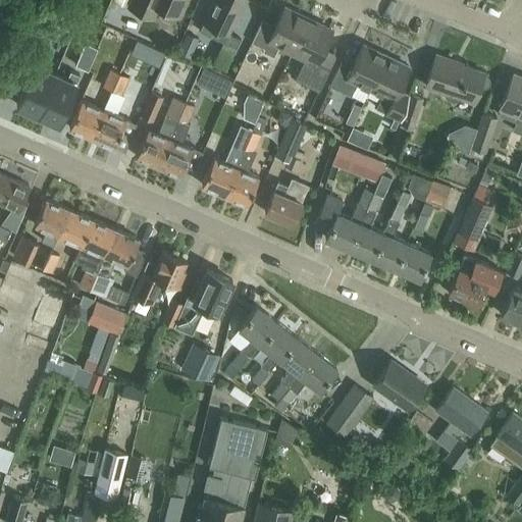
[(131,0),(128,7),(153,18),(158,6),(179,16),(186,0),(131,0)]
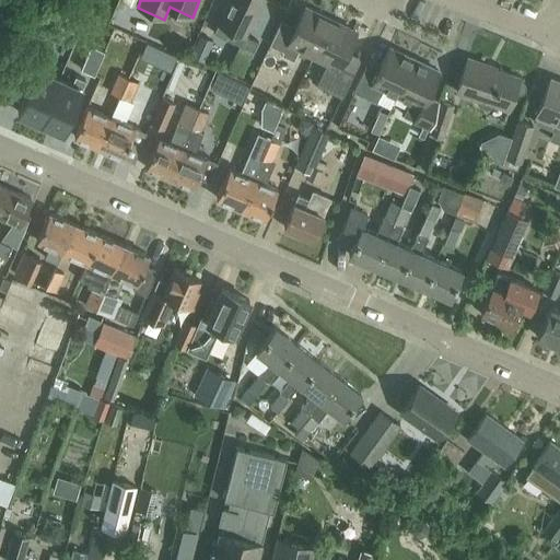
[(257,43),(244,37),(260,0),(229,0),(218,25),(235,34),(232,43),(253,53),(257,43)]
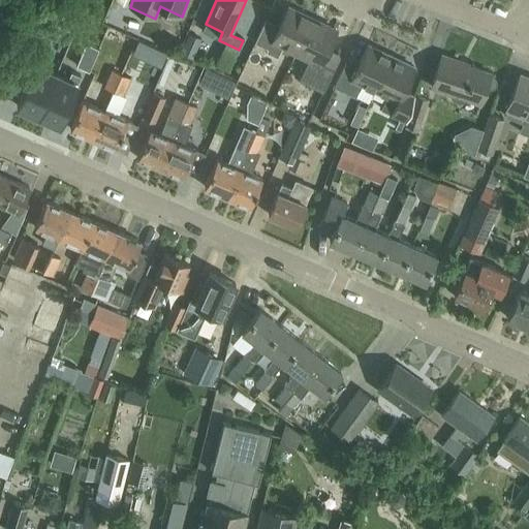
[(297,53),(312,20),(288,8),(279,27),(266,21),(254,43),(267,50),(266,53),(277,59),(283,47),(297,53)]
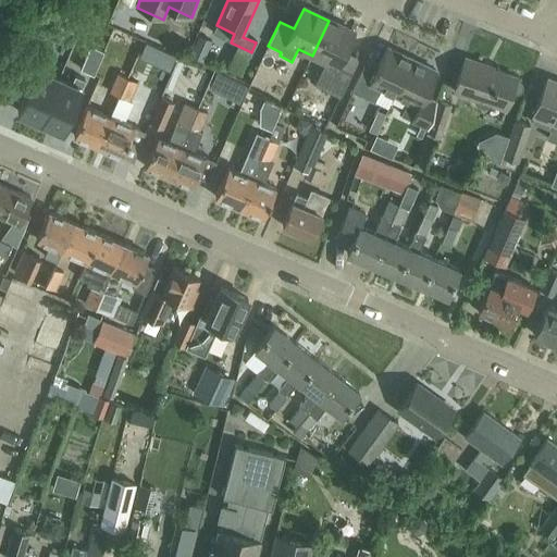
[(329,21),(312,56),(324,62),(314,85),(339,97),(358,59),(345,52),(354,33),(329,21)]
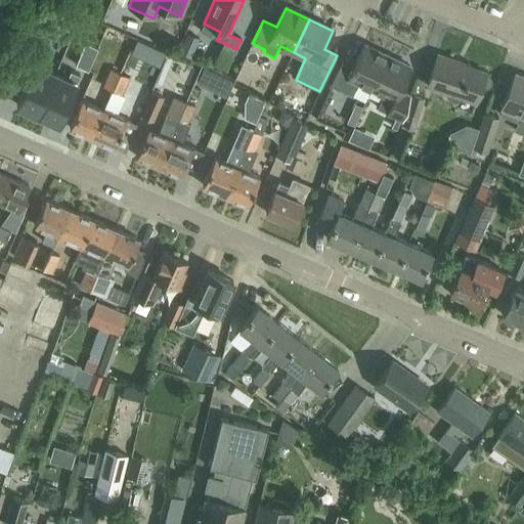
[(205,30),(188,31),(189,42),(205,41),(205,30)]
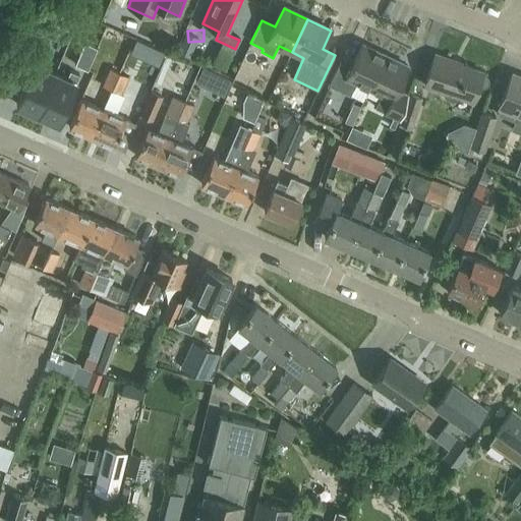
[(84,42),(74,64),(88,69),(98,47),(84,42)]
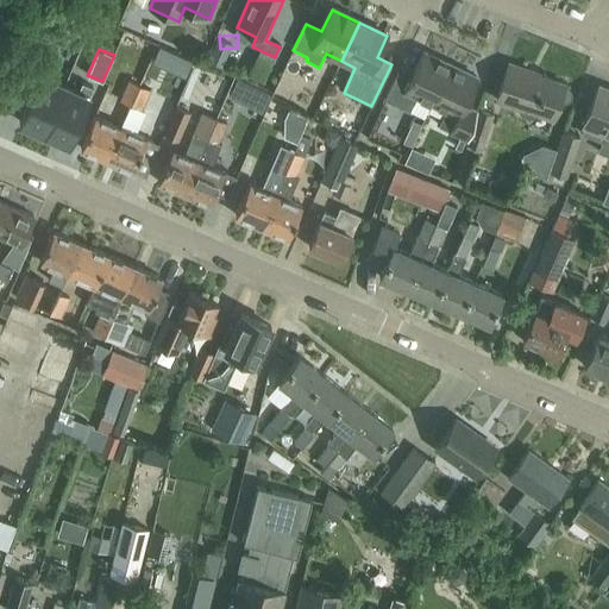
[(409,80),(397,74),(384,101),(409,113),(416,98),(431,105),(450,66),(422,52),(409,80)]
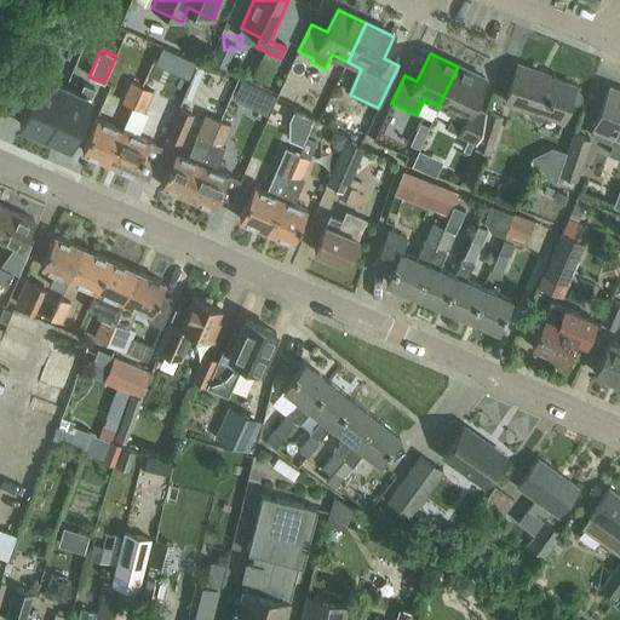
[(45,135),(64,89),(51,82),(56,72),(30,61),(19,87),(33,93),(29,102),(19,124),(45,135)]
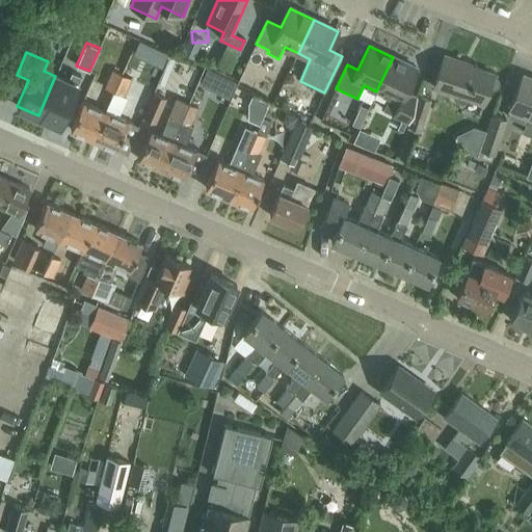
[(495,77),(493,77),(493,75),(461,64),(462,62),(444,56),(433,88),(454,95),(453,97),(455,101),(463,103),(467,102),(468,99),(483,104),(488,88),(490,89),(494,89),(496,88),(498,86),(499,84),(499,81),(497,79),(495,77)]
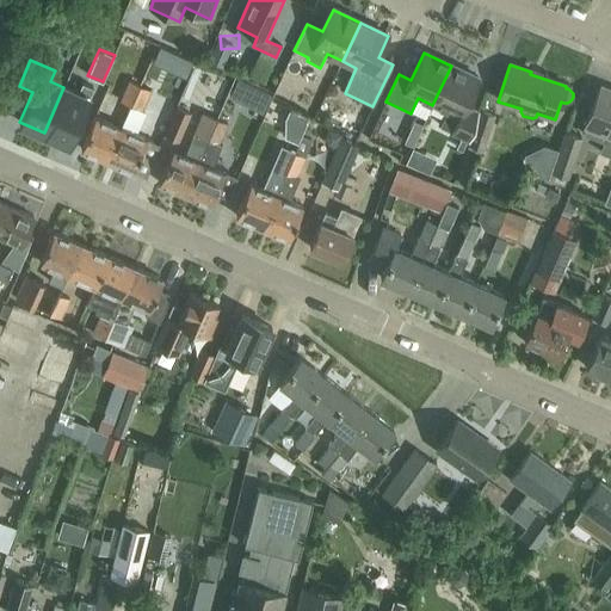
[(451,66),(432,105),(448,111),(440,127),(469,141),(479,112),(466,106),(479,79),(451,66)]
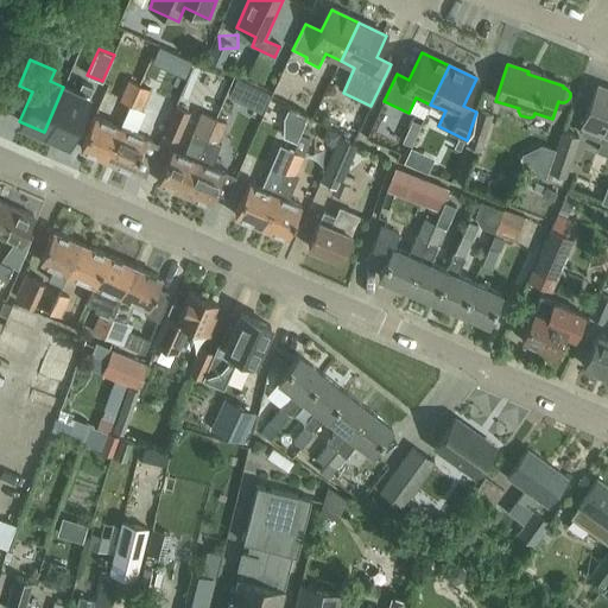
[(238,78),(229,96),(261,112),(270,94),(238,78)]
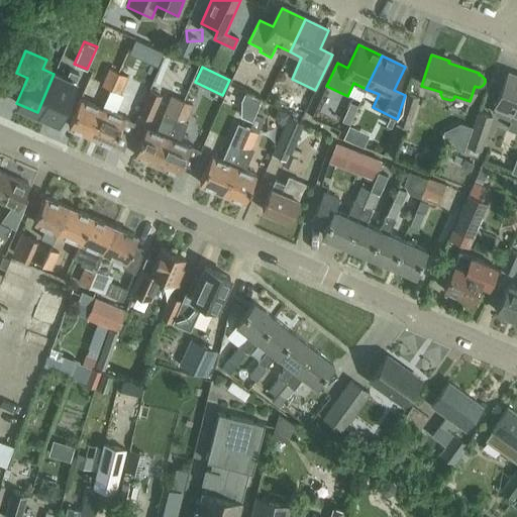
[(111,90),(118,73),(109,69),(102,86),(111,90)]
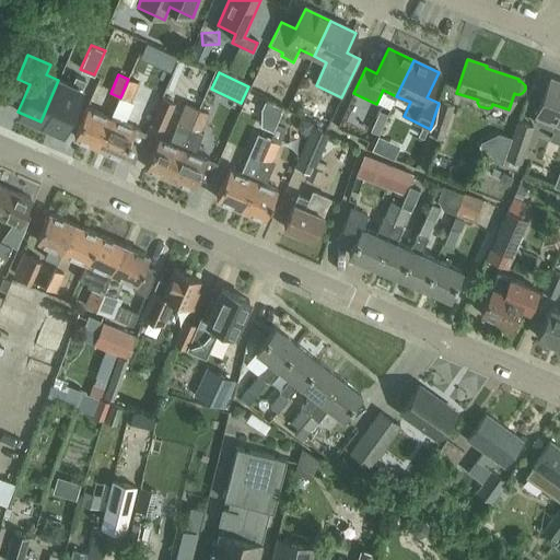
[(71,84),(58,80),(41,121),(62,131),(85,80),(76,76),(71,84)]
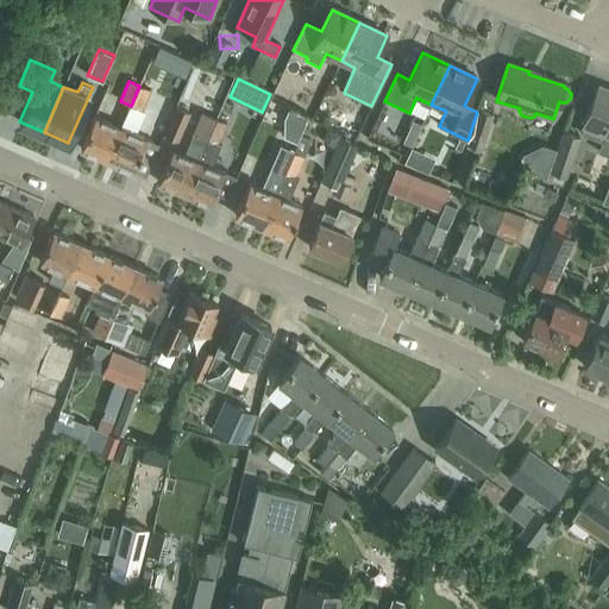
[(131,106),(121,129),(107,161),(133,171),(146,139),(132,133),(151,90),(139,86),(131,106)]
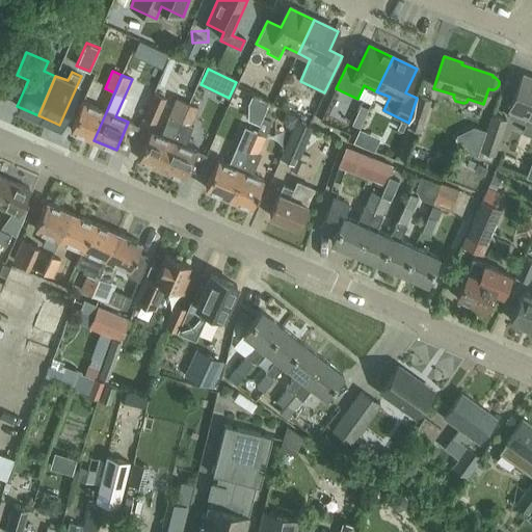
[(531,79),(523,76),(509,110),(507,117),(531,127),(531,79)]
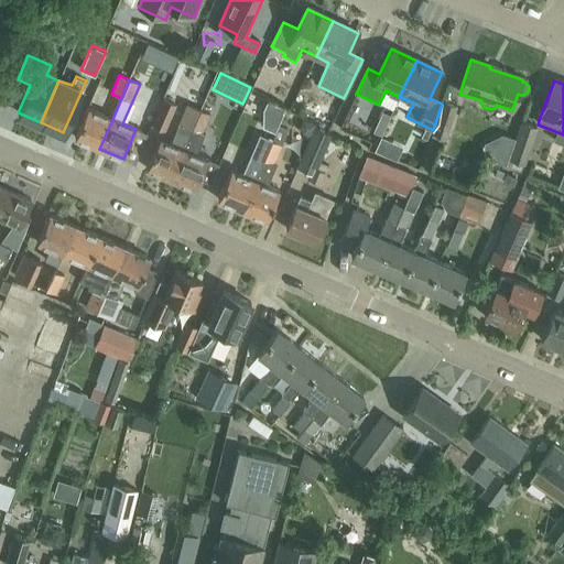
[(260,136),(268,117),(300,128),(302,122),(284,116),(291,97),(257,85),(247,109),(251,110),(243,130),(260,136)]
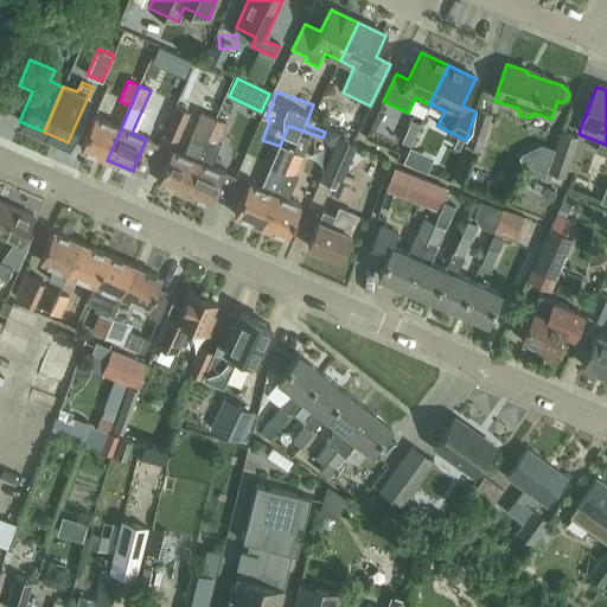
[(364,126),(370,107),(355,102),(349,121),(364,126)]
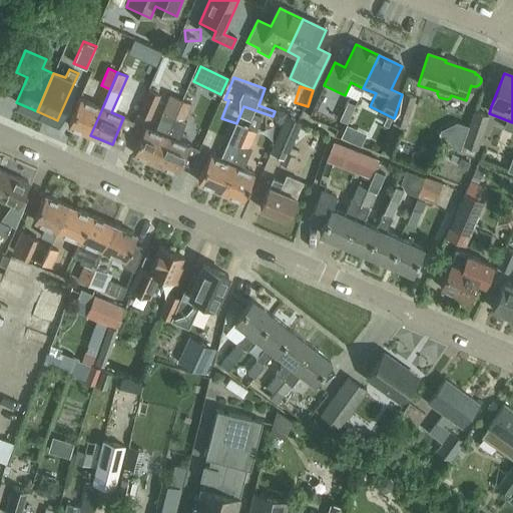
[(161,95),(148,89),(137,114),(150,119),(161,95)]
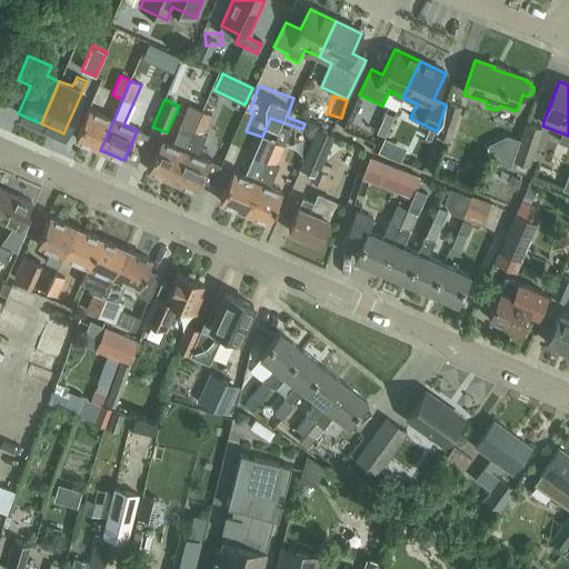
[(450,140),(460,108),(446,103),(436,135),(450,140)]
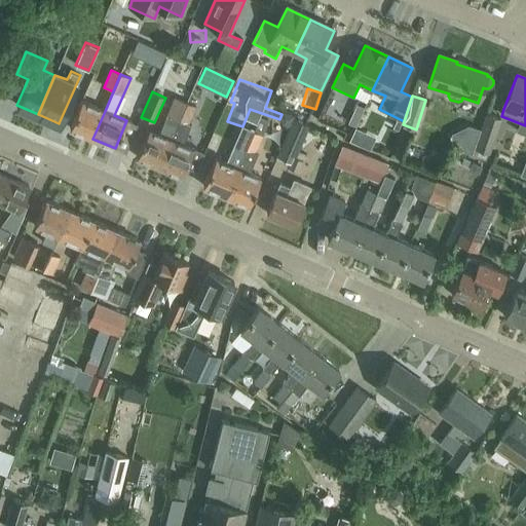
[(166,114),(158,135),(149,129),(137,157),(159,167),(187,103),(174,97),(166,114)]
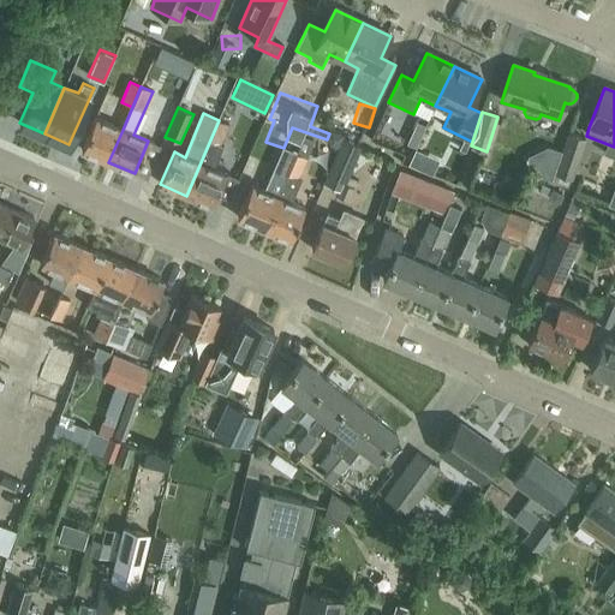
[(108,162),(123,130),(96,118),(82,150),(108,162)]
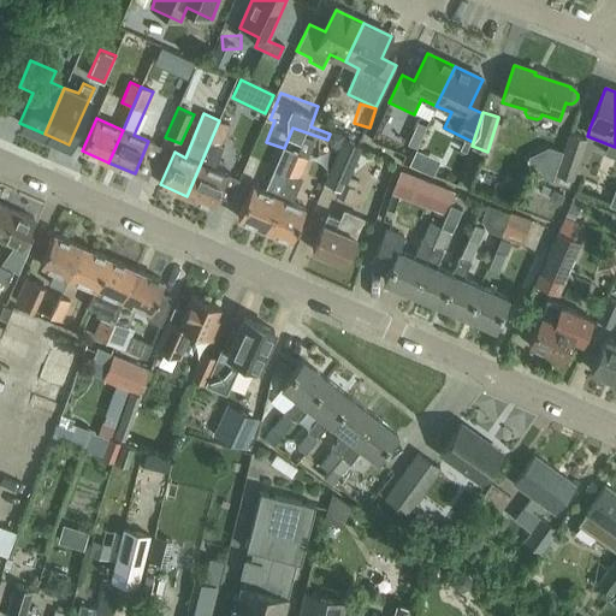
[(219,120),(187,196),(213,207),(227,175),(214,170),(224,147),(221,146),(230,125),(219,120)]
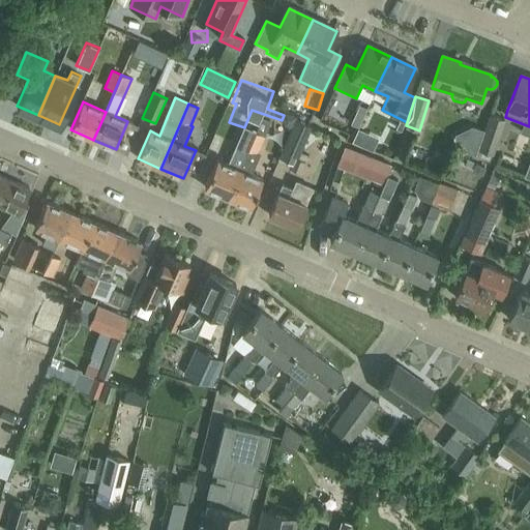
[(493,154),(504,120),(491,116),(478,150),(493,154)]
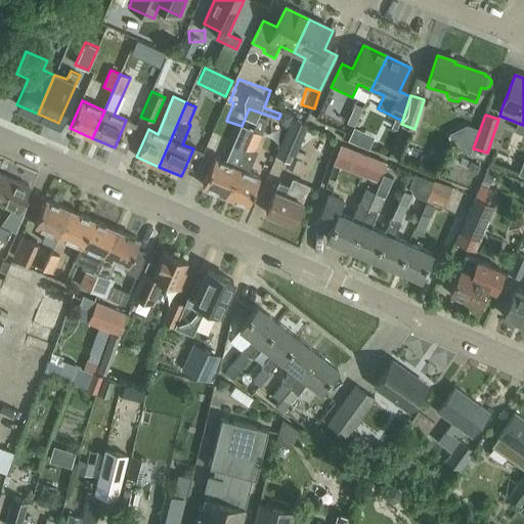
[(308,127),(305,126),(293,120),(276,158),(288,163),(284,173),(296,178),(303,161),(302,161),(305,155),(297,151),(308,127)]
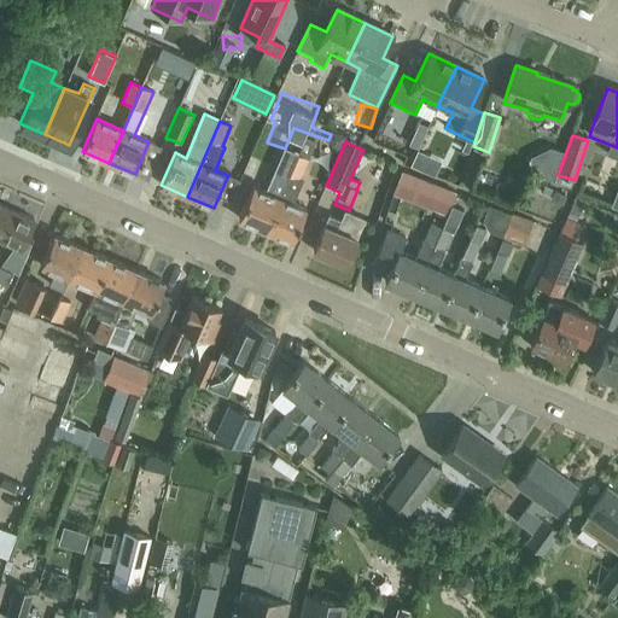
[(254,187),(239,219),(266,231),(280,198),(290,175),(298,155),(284,149),(264,192),(254,187)]
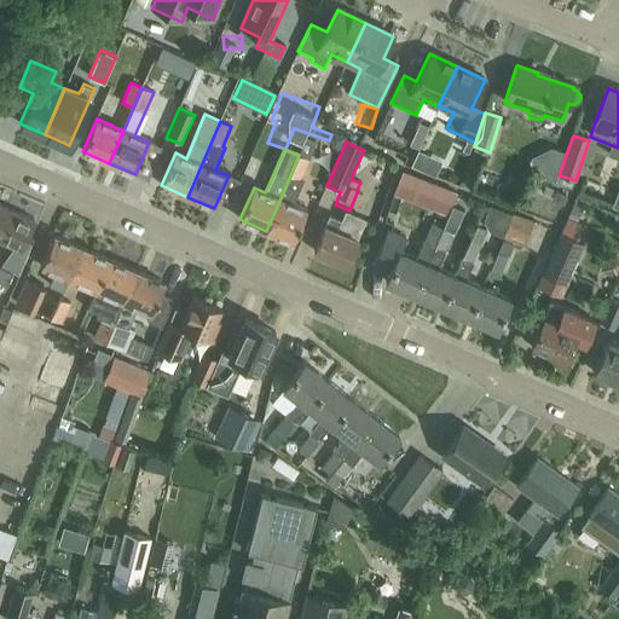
[(299,155),(290,175),(301,180),(310,160),(299,155)]
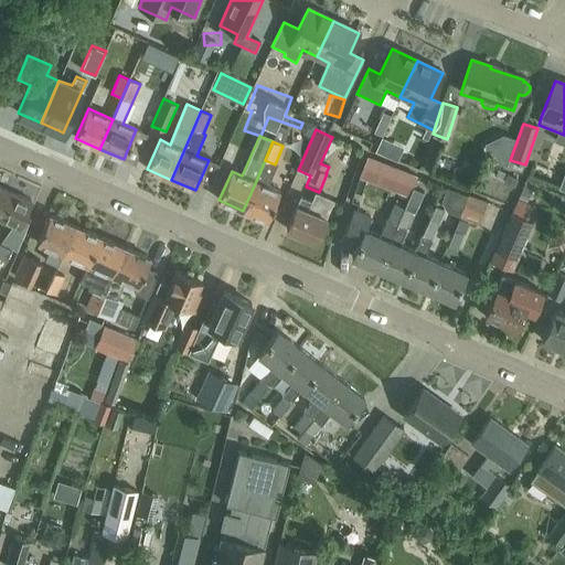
[(256,181),(243,211),(267,221),(279,192),(269,187),(278,166),(275,164),(265,160),(256,181)]
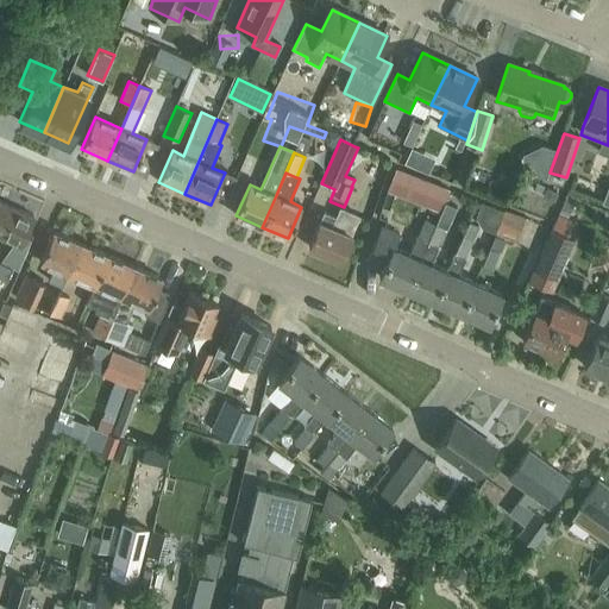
[(0,237),(20,246),(33,217),(0,201),(0,237)]
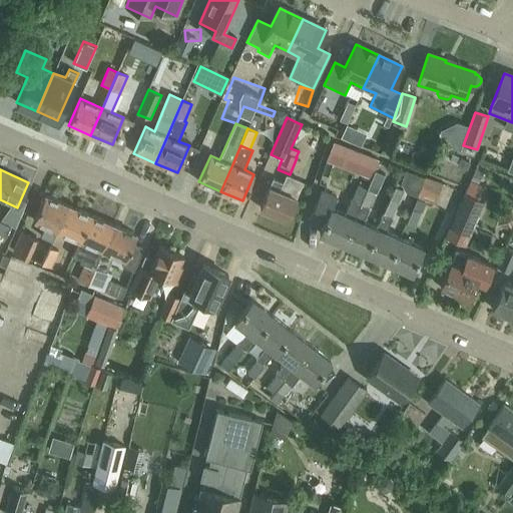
[(384,178),(374,173),(367,188),(343,244),(365,254),(377,228),(363,222),(369,207),(376,192),(378,193),(384,178)]
